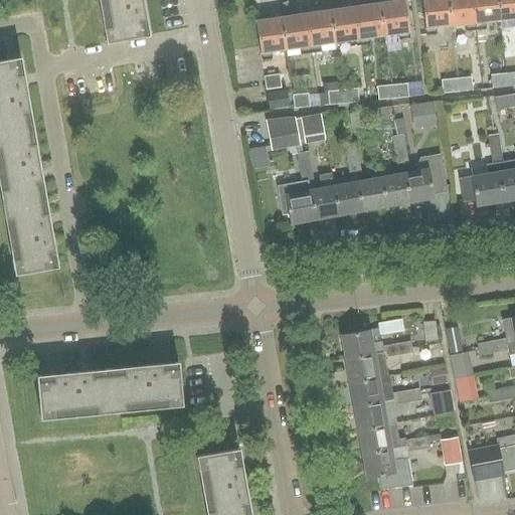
[(149,35),(143,0),(99,0),(107,42),(149,35)]
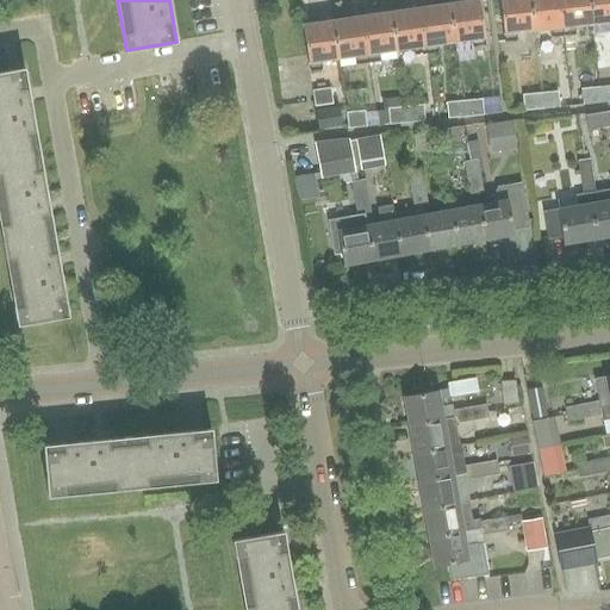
[(479,0),(471,0),(449,4),(455,42),(472,39),(473,48),(486,47),(479,0)]
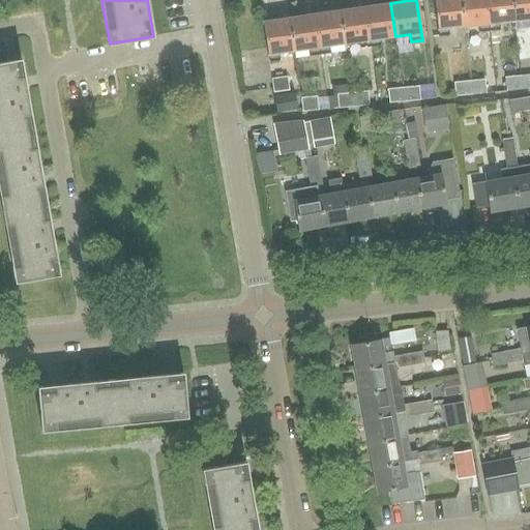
[(464,26),(461,0),(434,0),(439,36),(449,35),(449,28),(464,26)]
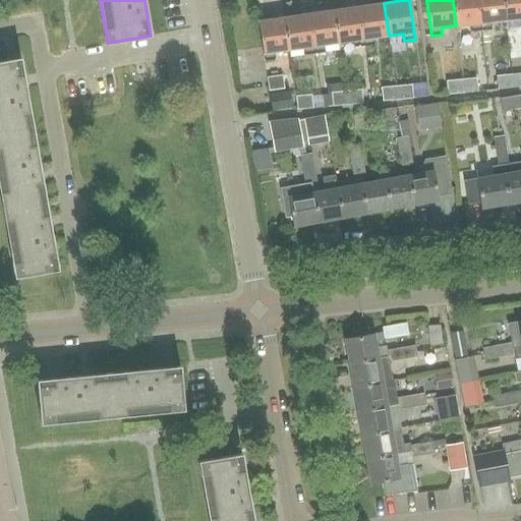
[(481,31),(478,0),(453,0),(456,25),(470,24),(471,32),(481,31)]
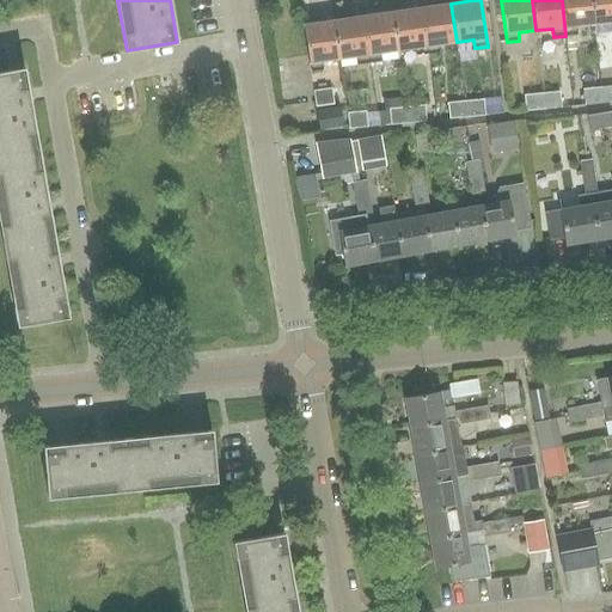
[(594,24),(591,0),(562,0),(565,36),(577,35),(577,26),(594,24)]
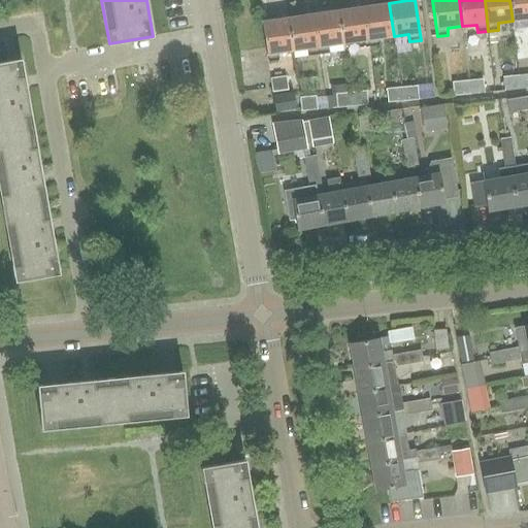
[(527,0),(509,0),(513,21),(527,20),(527,25),(527,0)]
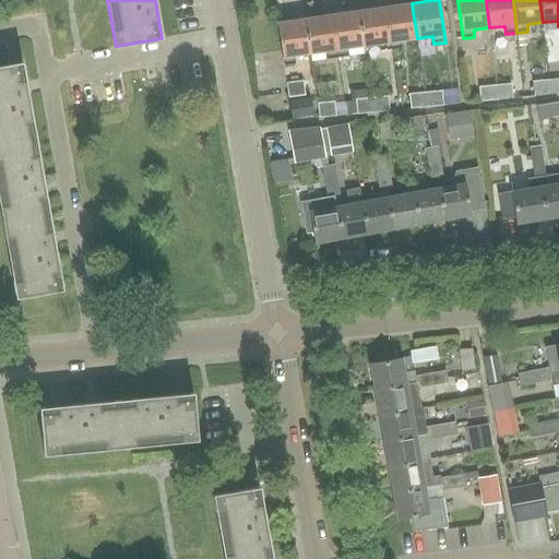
[(417,38),(412,3),(384,7),(391,50),(402,48),(401,40),(417,38)]
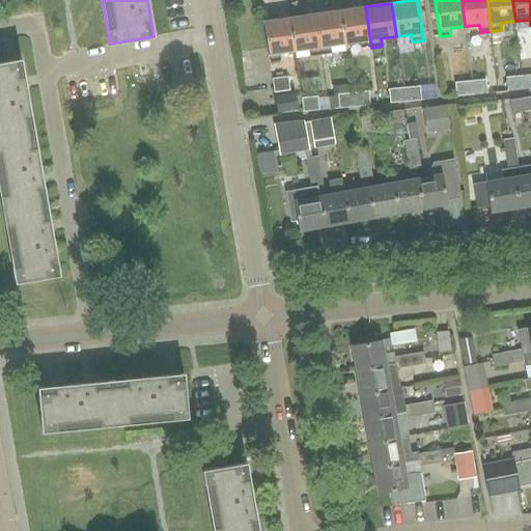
[(371,48),(365,6),(340,10),(345,44),(360,42),(361,49),(371,48)]
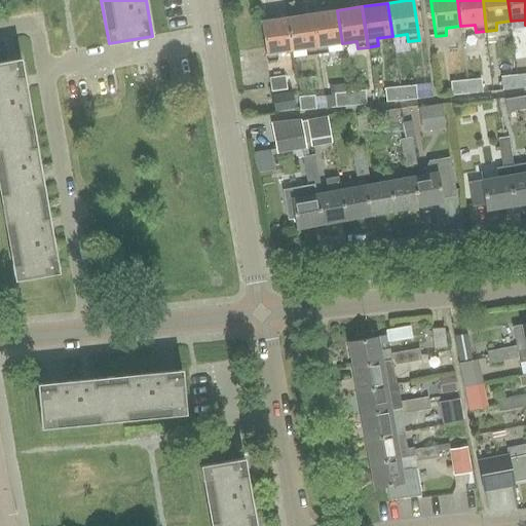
[(342,43),(337,10),(312,13),(317,54),(328,52),(327,45),(342,43)]
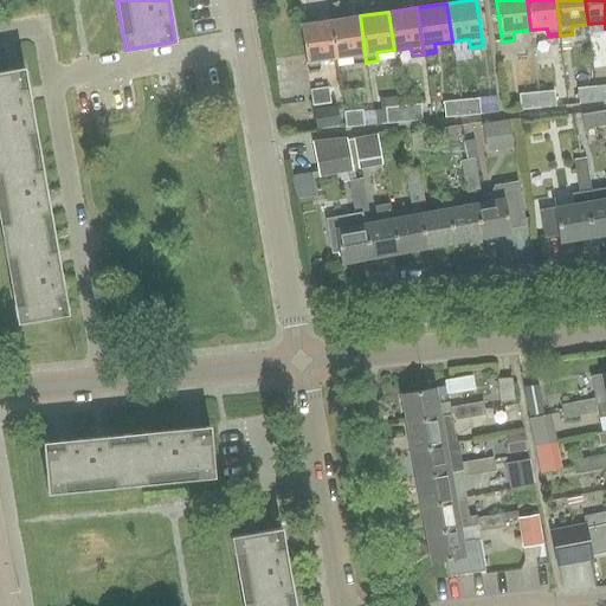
[(366,63),(360,15),(330,20),(336,58),(353,56),(354,64),(366,63)]
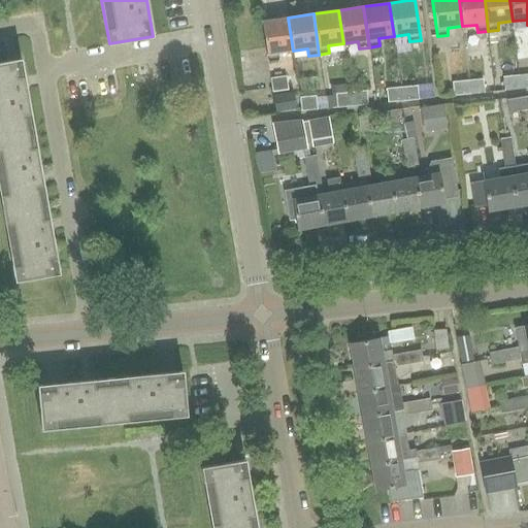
[(293,51),(288,18),(262,21),(268,62),(278,60),(277,53),(293,51)]
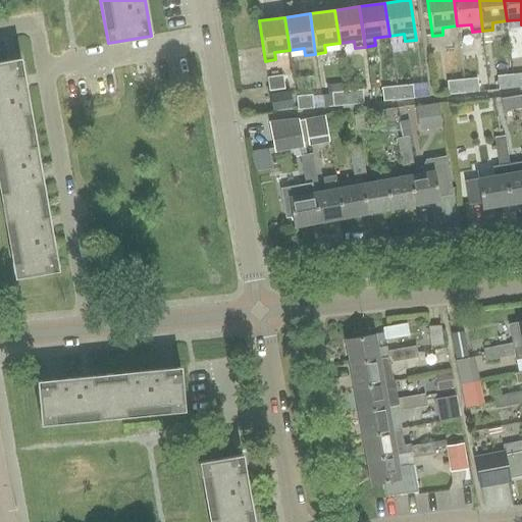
[(0,62),(0,135),(34,129),(21,58),(0,62)]
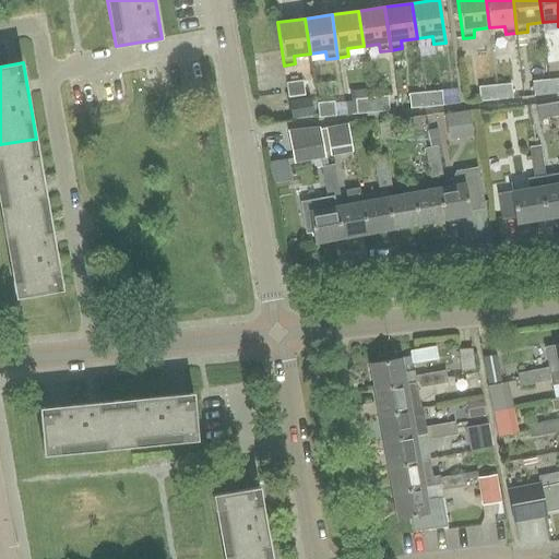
[(558,93),(558,78),(549,79),(550,94),(558,93)]
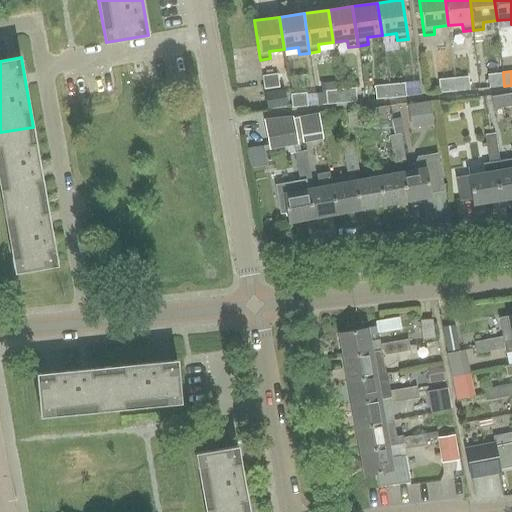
[(504,86),(503,72),(488,73),(490,88),(504,86)]
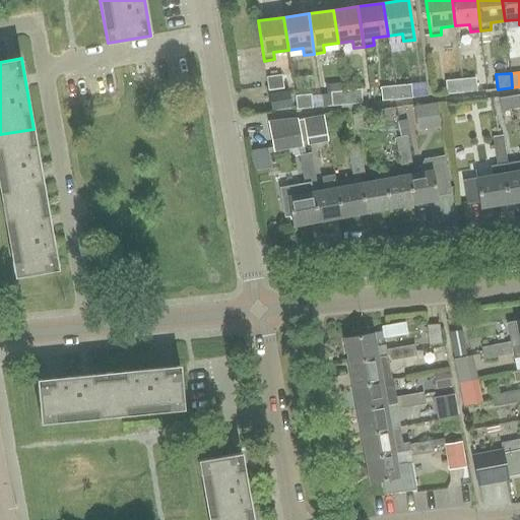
[(269,90),(284,88),(282,75),(267,77),(269,90)]
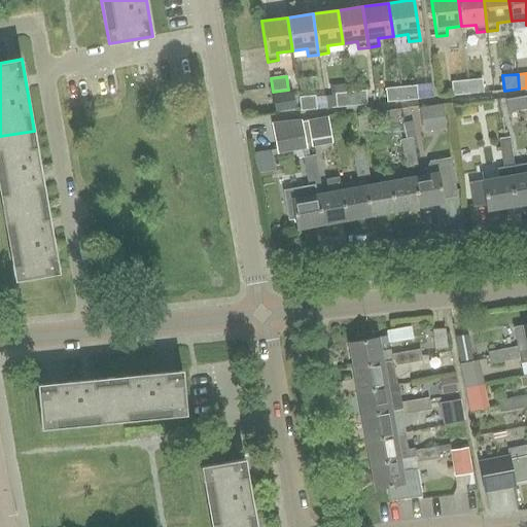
[(484,92),(483,78),(466,80),(468,94),(484,92)]
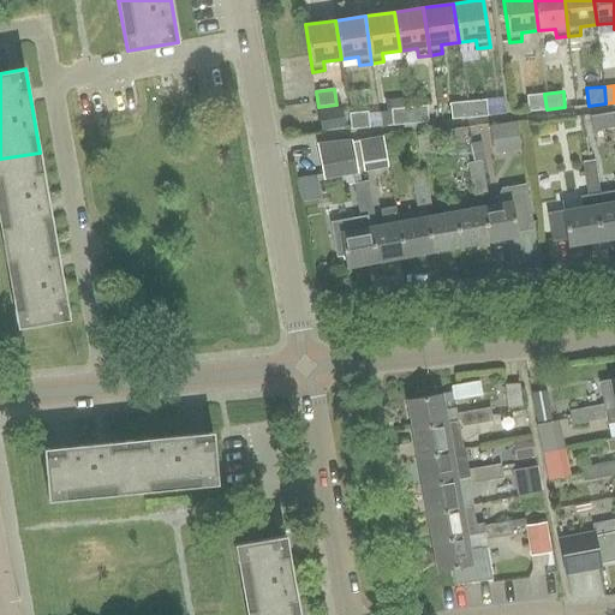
[(547,109),(544,94),(527,95),(529,111),(547,109)]
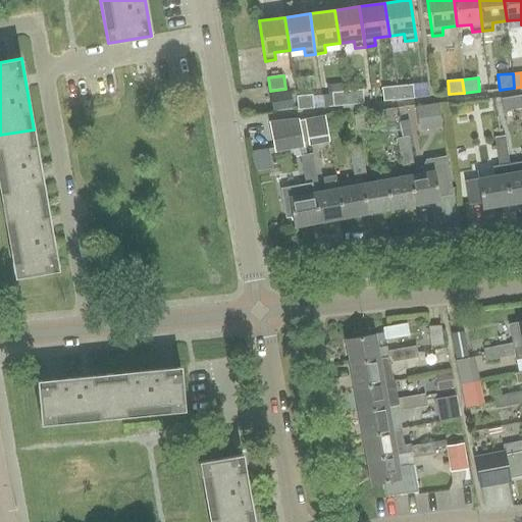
[(414,98),(413,84),(397,86),(399,99),(414,98)]
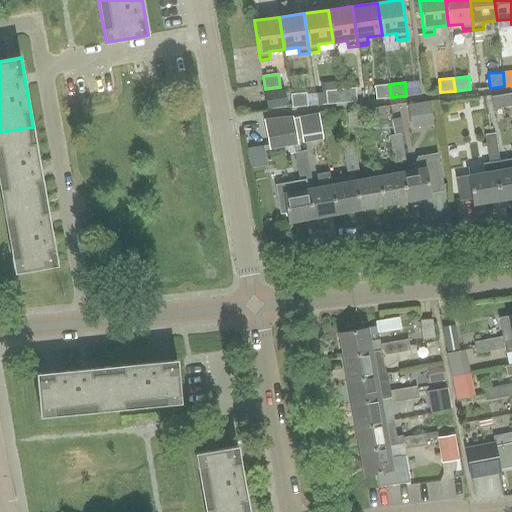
[(391,97),(389,84),(375,86),(376,99),(391,97)]
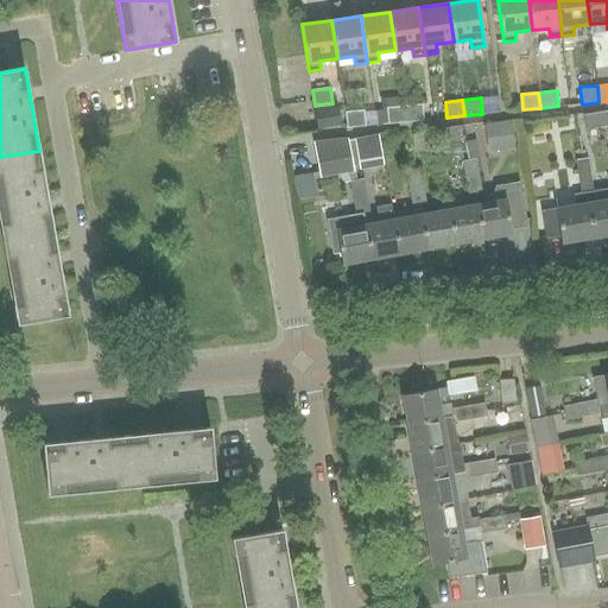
[(424,119),(423,103),(404,106),(405,121),(424,119)]
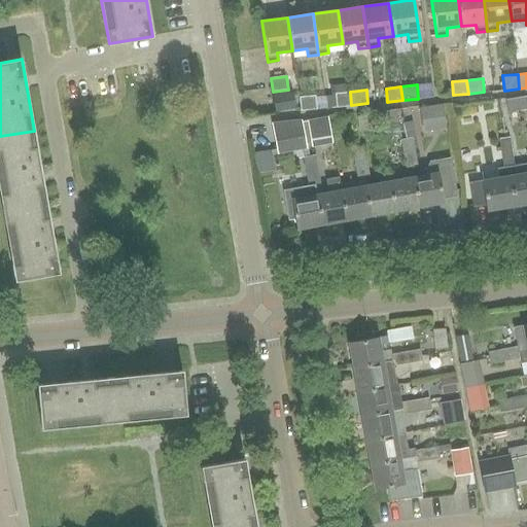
[(351,105),(350,92),(335,94),(337,107),(351,105)]
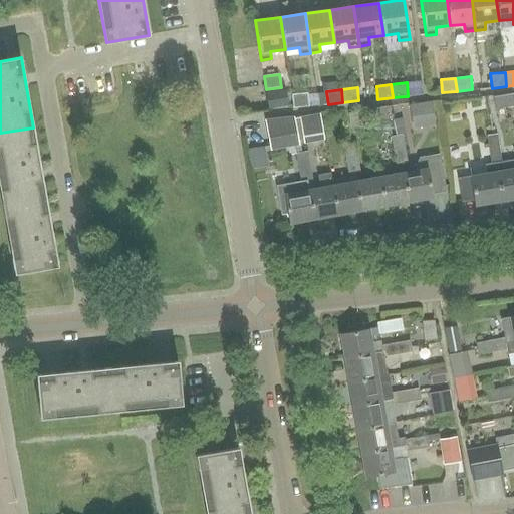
[(267,95),(269,106),(269,108),(288,104),(285,90),(266,93),(267,95)]
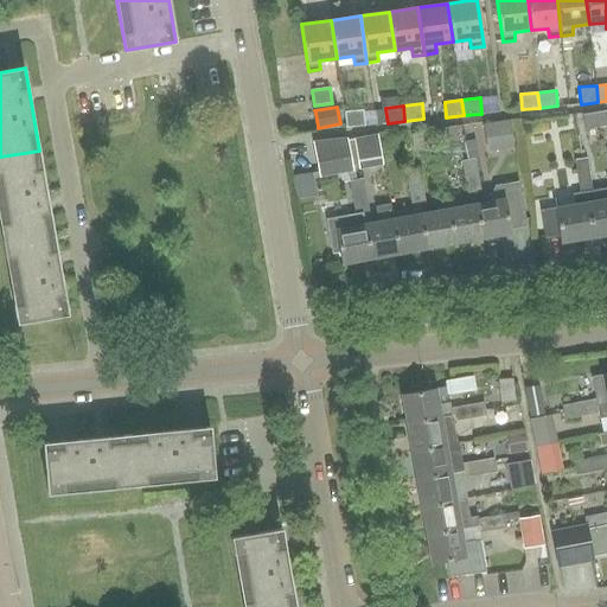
[(365,126),(364,110),(357,112),(357,107),(346,107),(346,112),(345,113),(346,128),(365,126)]
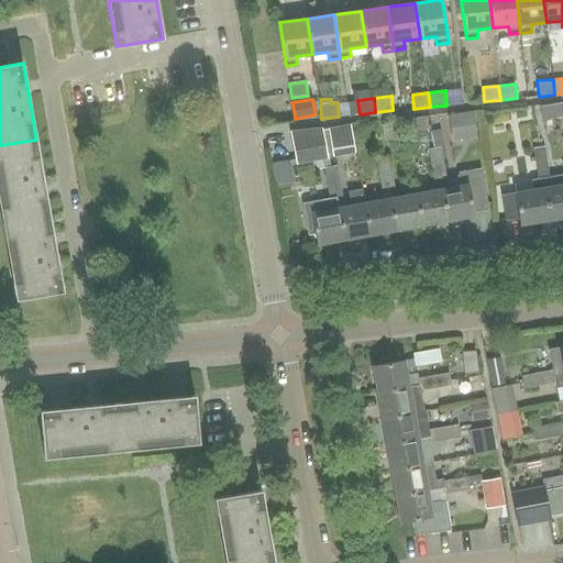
[(541,105),(544,118),(562,113),(562,103),(562,101),(541,105)]
